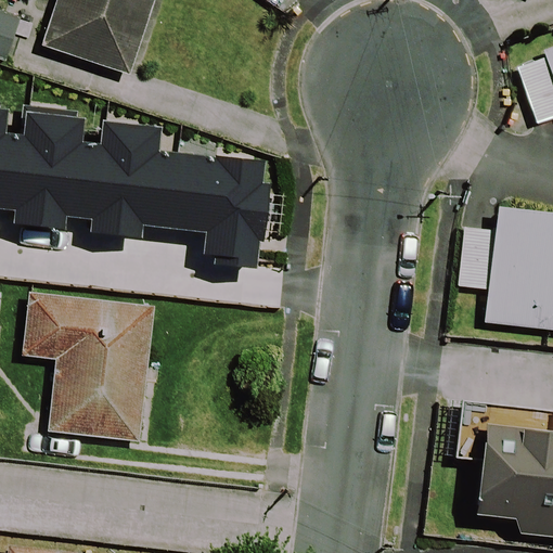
[(56,0),(41,46),(129,75),(153,0),(56,0)]
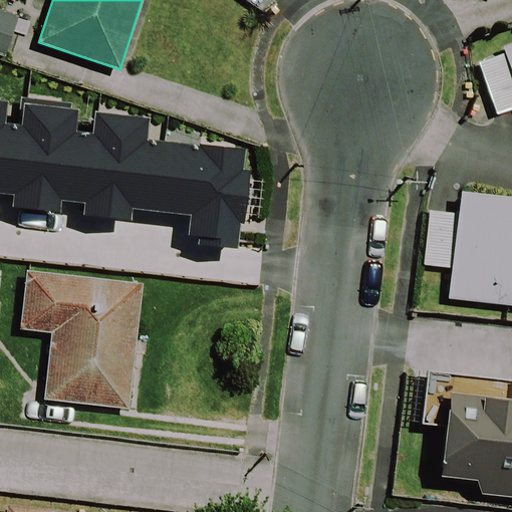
[(0,54),(5,57),(18,17),(0,10),(0,54)]
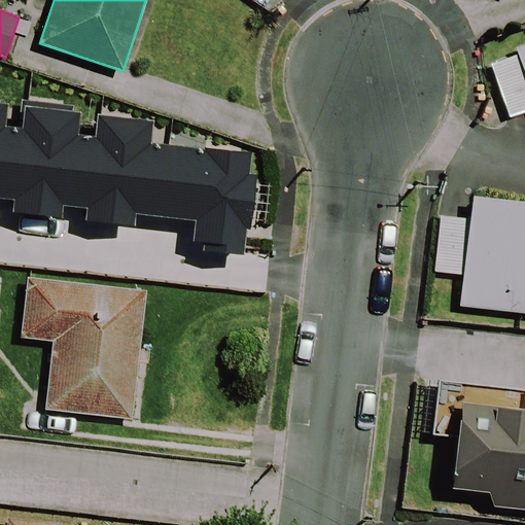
[(524,44),(516,48),(517,54),(490,63),(510,117),(524,112),(524,44)]
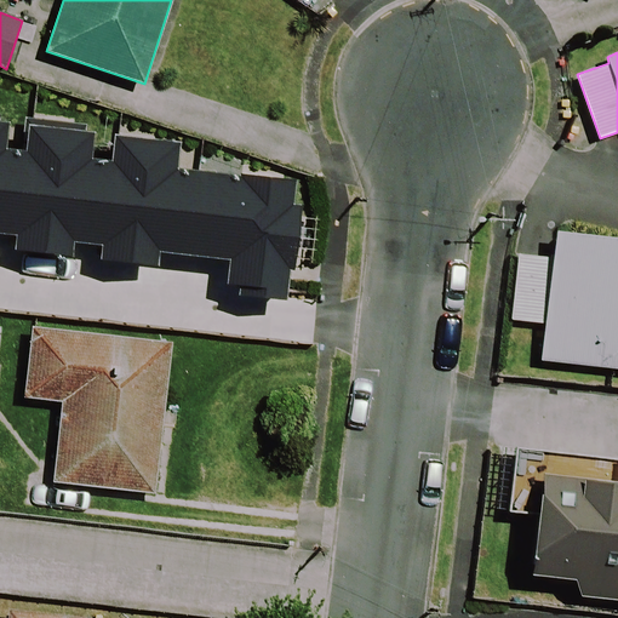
[(89,161),(91,135),(85,133),(86,125),(27,118),(27,126),(24,143),(23,154),(4,152),(6,125),(0,124),(0,114),(0,235),(13,238),(11,252),(70,258),(73,245),(99,247),(97,262),(155,269),(158,255),(227,263),(224,286),(236,289),(235,296),(282,302),(286,273),(291,274),(299,209),(291,207),(293,186),(175,172),(178,144),(113,137),(109,164),(89,161)]
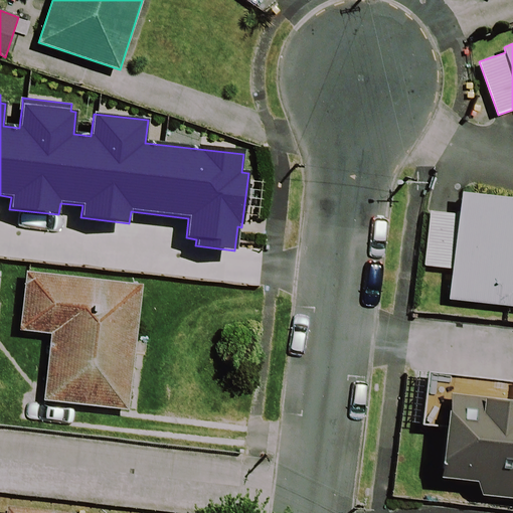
[(452,268),(448,299),(512,306),(512,199),(461,193),(459,211),(431,207),(424,264),(452,268)]
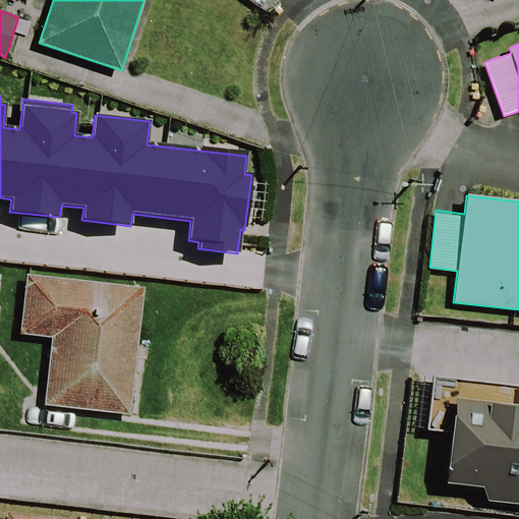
[(130,415),(145,287),(27,274),(21,334),(51,337),(44,405),(130,415)]
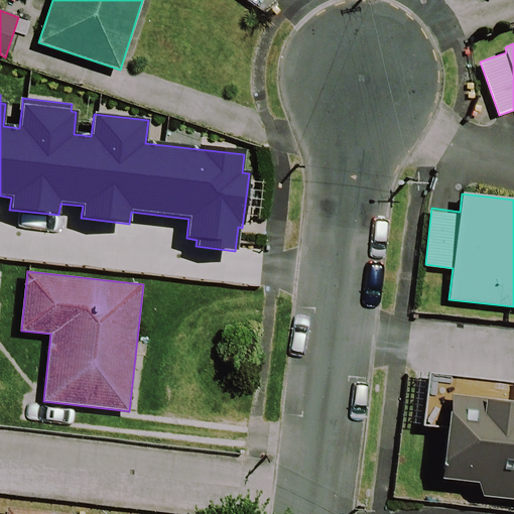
[(513,403),(450,396),(439,480),(477,484),(482,497),(513,500),(513,403)]
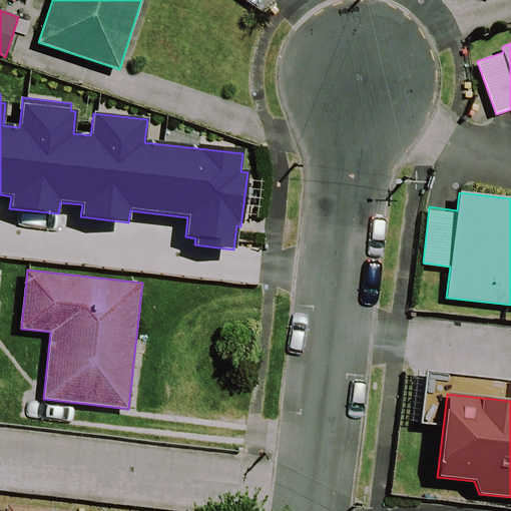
All buildings are outlined.
